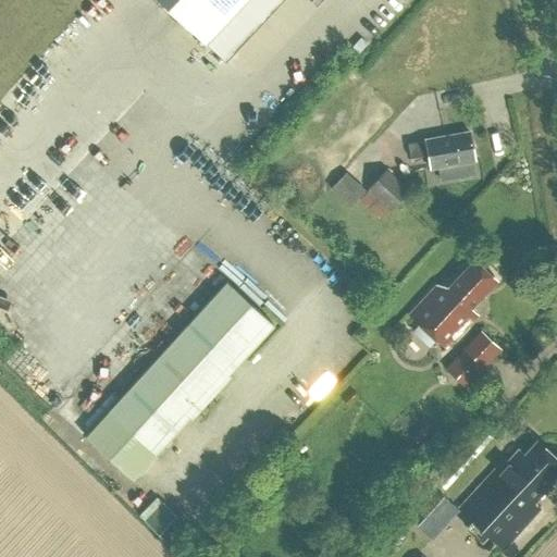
[(159,0),(207,44),(247,0),(159,0)]
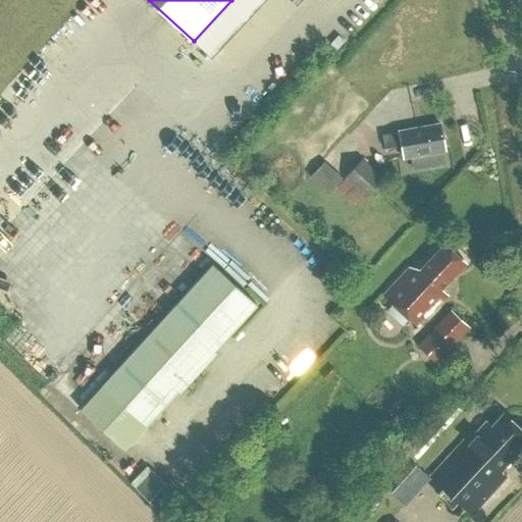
[(401,145),(403,157),(445,150),(439,123),(398,131),(381,134),(383,148),(401,145)]
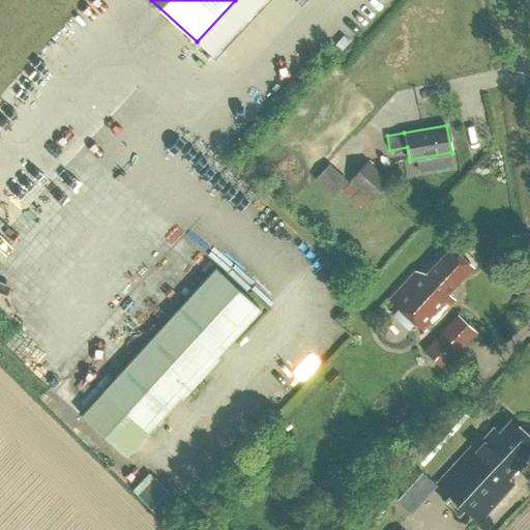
[(348,179),(371,200),(388,180),(367,159),(348,179)]
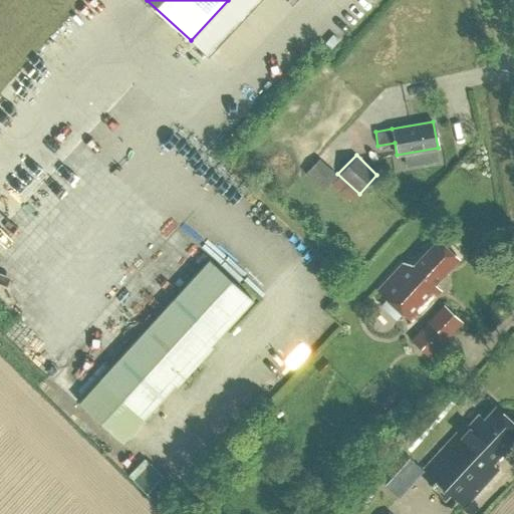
[(413,265),(403,262),(377,289),(412,320),(440,290),(434,284),(458,258),(437,238),(413,265)]
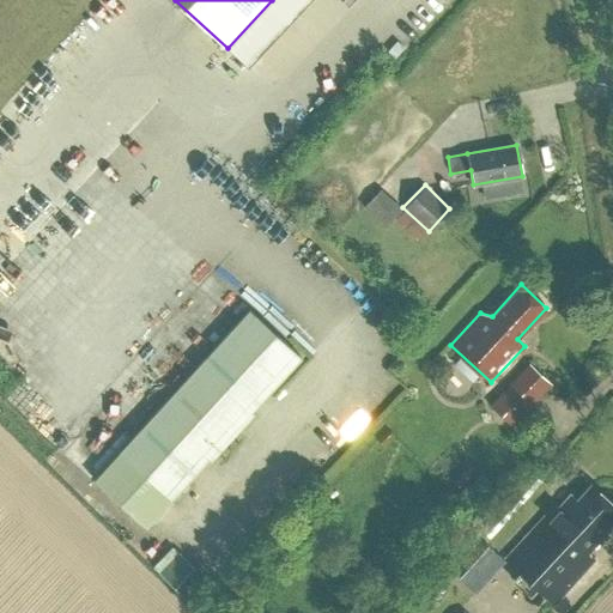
[(95,483),(147,533),(304,363),(250,314),(95,483)]
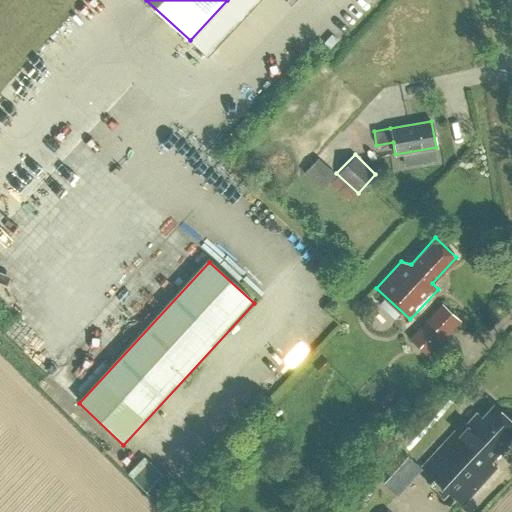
[(459,318),(442,303),(417,328),(435,345),(459,318)]
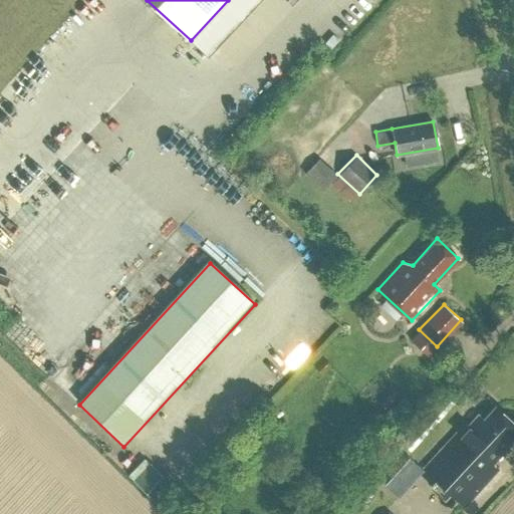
[(379,404),(389,412),(401,397),(393,389),(379,404)]
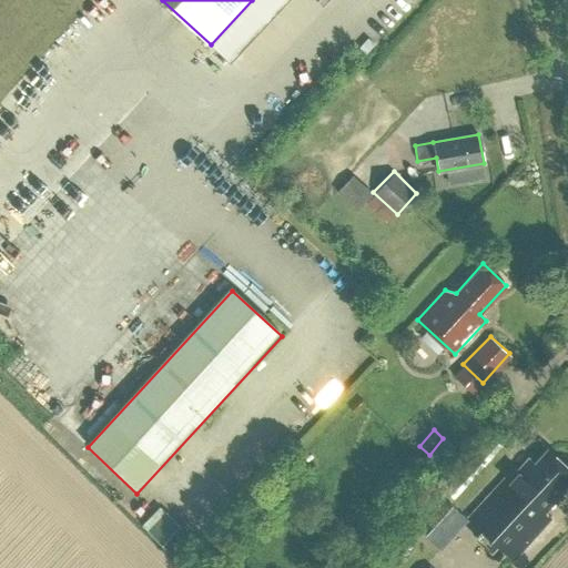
[(467,517),(514,559),(551,519),(545,513),(561,494),(558,492),(567,480),(567,467),(547,448),(534,463),(528,457),(516,470),(513,467),(467,517)]
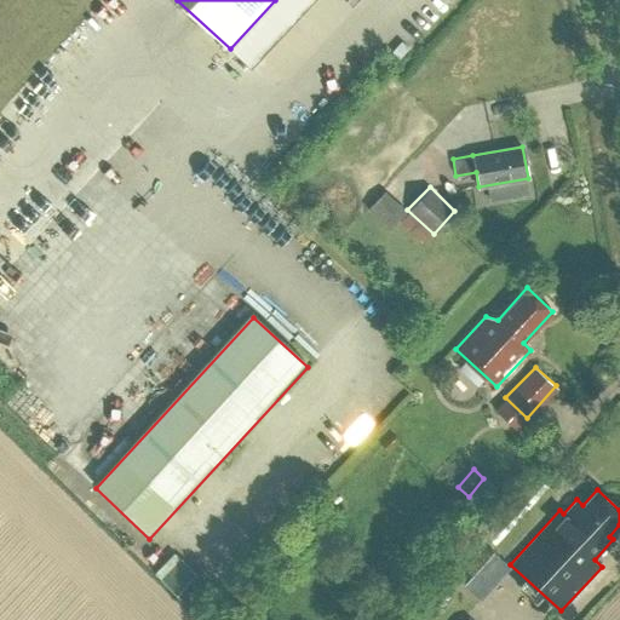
[(160,579),(191,609),(212,587),(182,557),(160,579)]
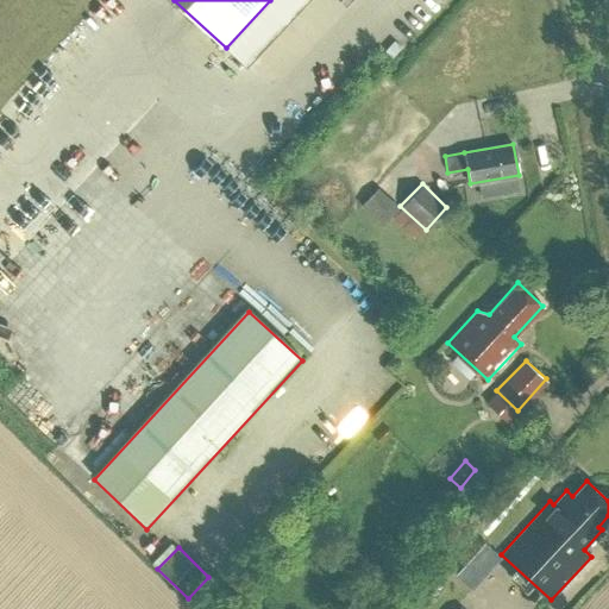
[(452,608),(490,608),(469,590),(452,608)]
